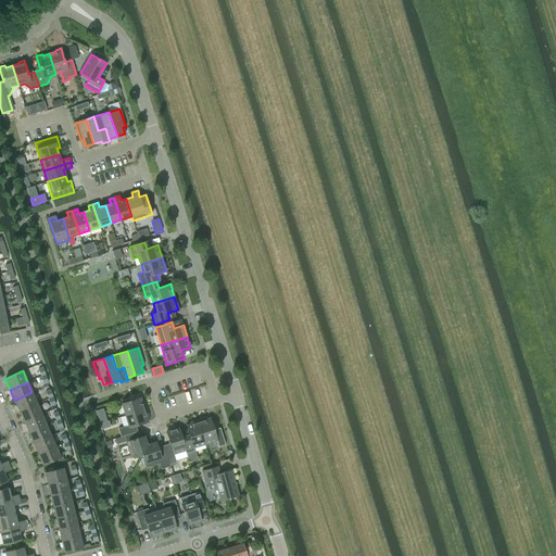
[(32,392),(14,401),(20,411),(37,403),(32,392)]
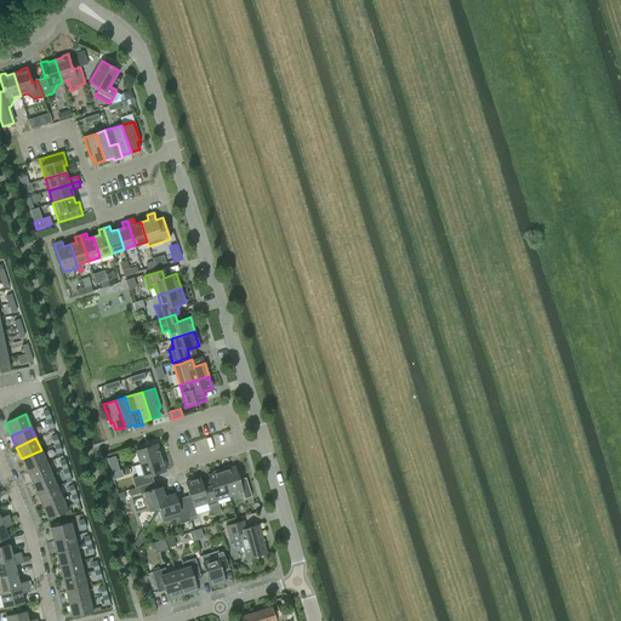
[(140,465),(163,457),(160,448),(159,449),(157,444),(136,451),(140,465)]
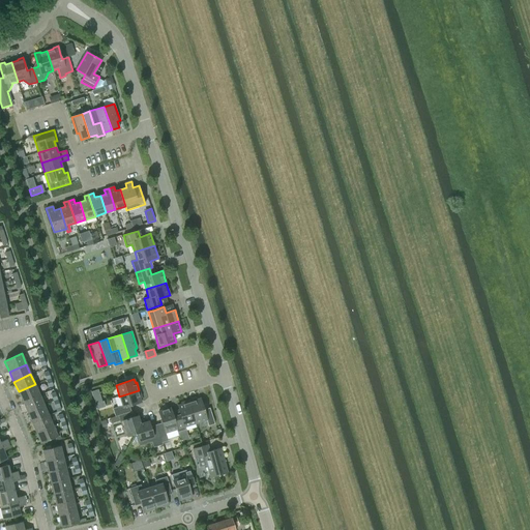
[(35,384),(19,391),(23,402),(39,394),(35,384)]
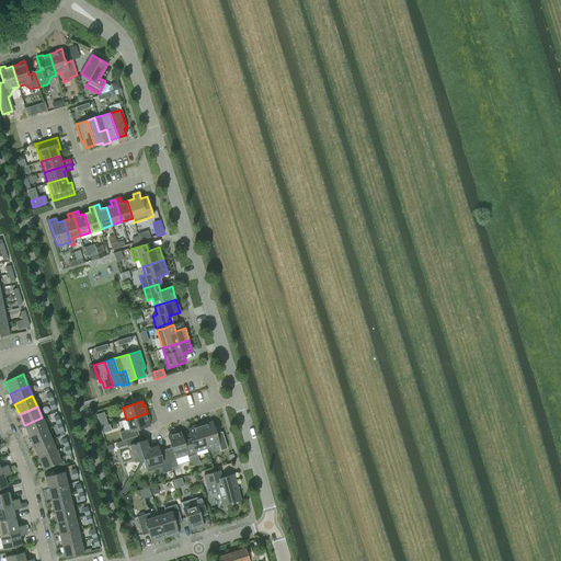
[(101,427),(109,425),(104,412),(96,414),(101,427)]
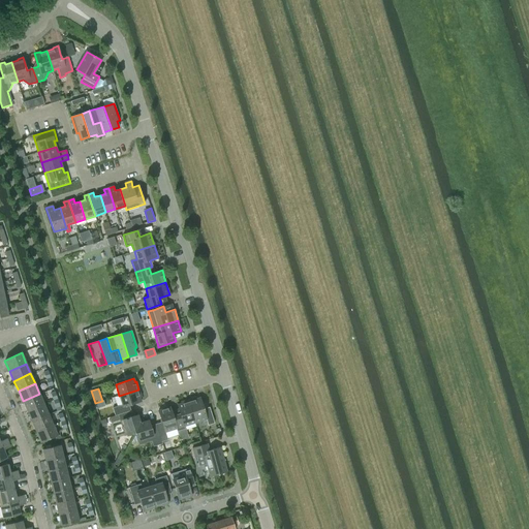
[(118,414),(130,410),(129,405),(141,401),(139,397),(141,397),(138,390),(119,396),(122,405),(113,408),(115,415),(118,414)]
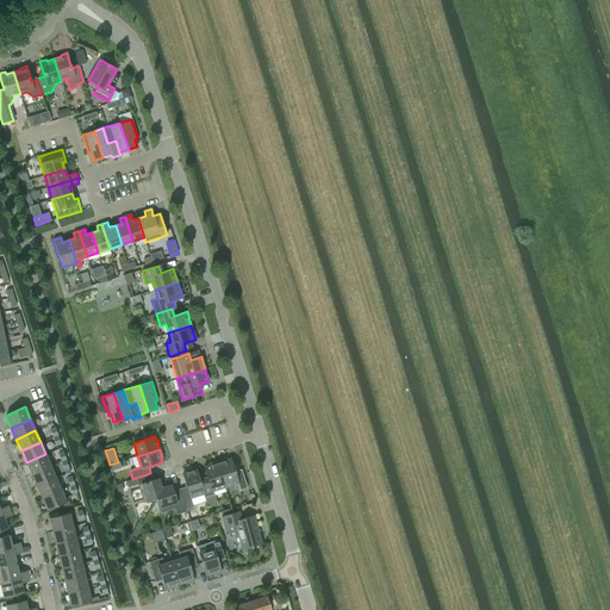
[(45,454),(26,462),(31,474),(50,466),(45,454)]
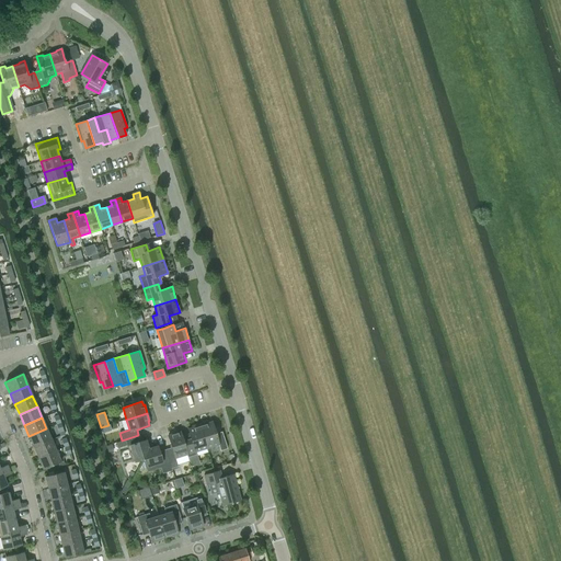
[(199,424),(207,448),(218,445),(220,450),(227,448),(221,432),(216,434),(212,422),(208,423),(207,422),(199,424)]
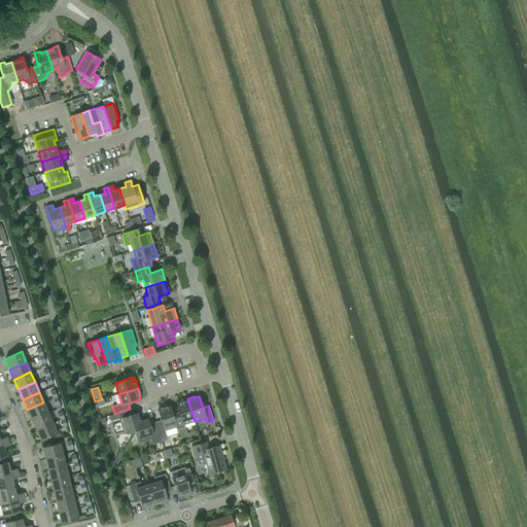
[(176,403),(180,415),(172,417),(176,427),(175,427),(176,429),(184,427),(184,424),(195,421),(187,398),(180,400),(180,401),(176,403)]
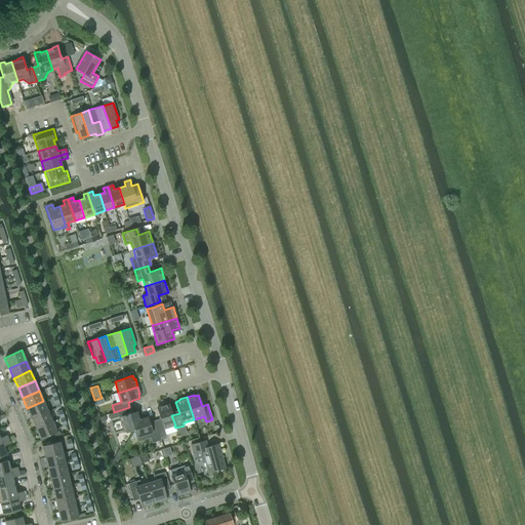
[(43,401),(27,408),(32,418),(48,411),(43,401)]
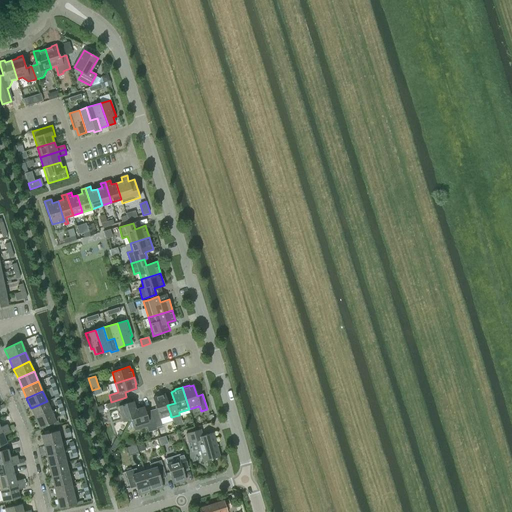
[(157,408),(151,410),(155,422),(156,427),(162,425),(160,418),(170,415),(171,415),(167,405),(164,394),(153,397),(157,408)]
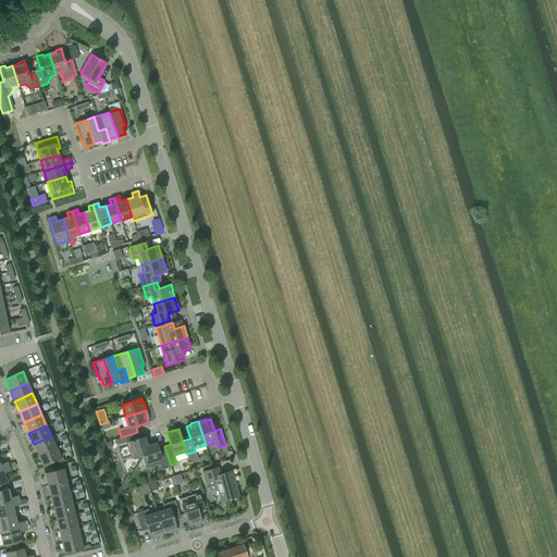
[(139,438),(137,432),(124,436),(126,443),(128,443),(134,458),(143,456),(148,445),(145,436),(139,438)]
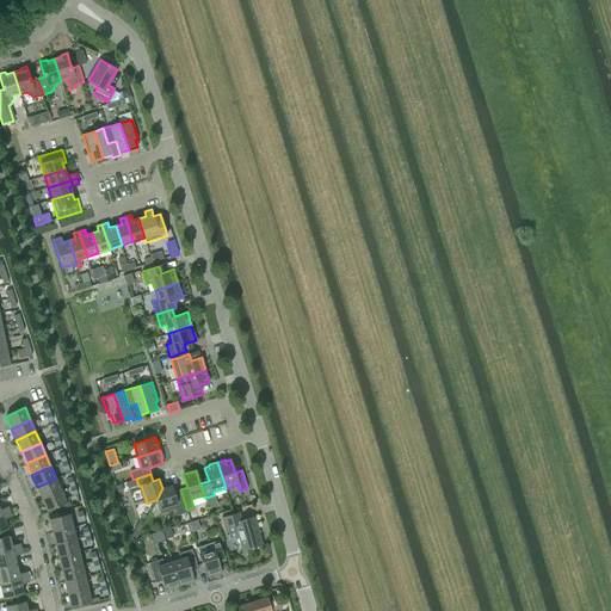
[(56,479),(37,487),(42,499),(61,491),(56,479)]
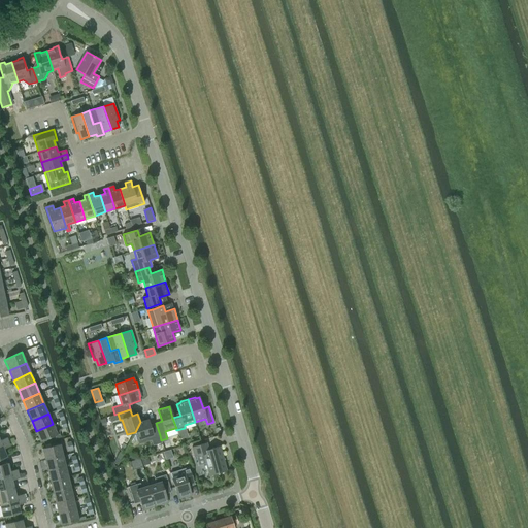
[(140,422),(135,432),(137,440),(153,435),(154,437),(160,435),(156,423),(150,425),(149,420),(140,422)]
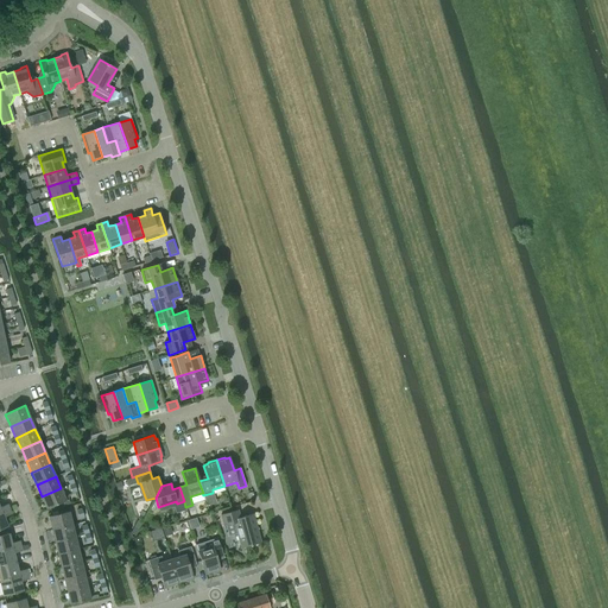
[(61,488),(42,496),(46,508),(67,500),(61,488)]
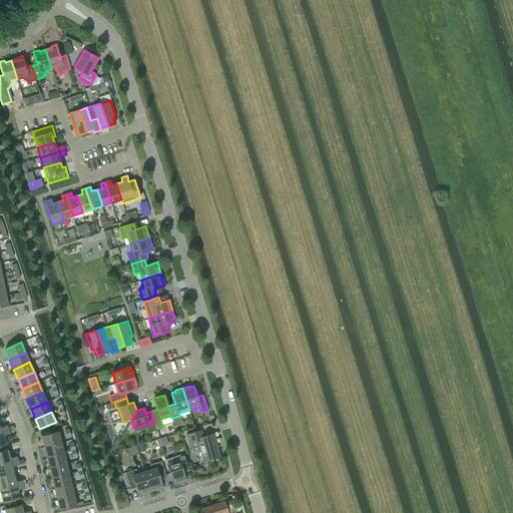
[(9,433),(7,429),(0,432),(0,446),(6,444),(2,436),(9,433)]
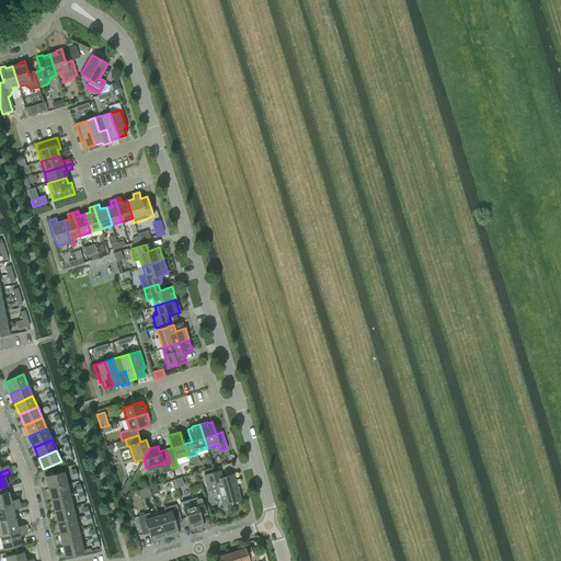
[(221,478),(219,470),(204,474),(207,485),(216,483),(222,505),(240,501),(233,474),(221,478)]
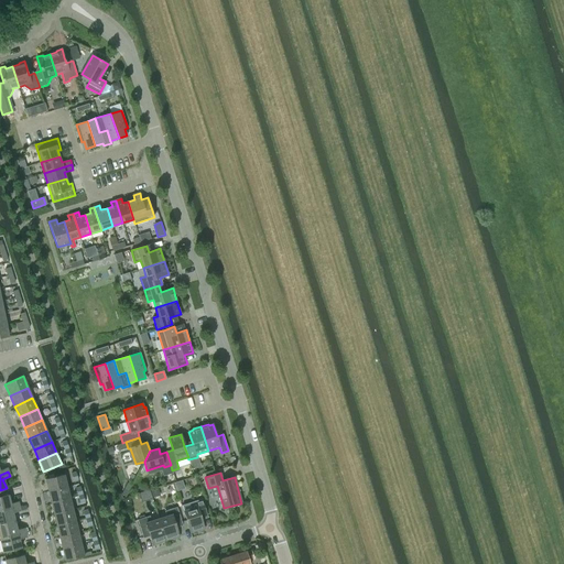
[(49,491),(67,487),(64,475),(45,479),(49,491)]
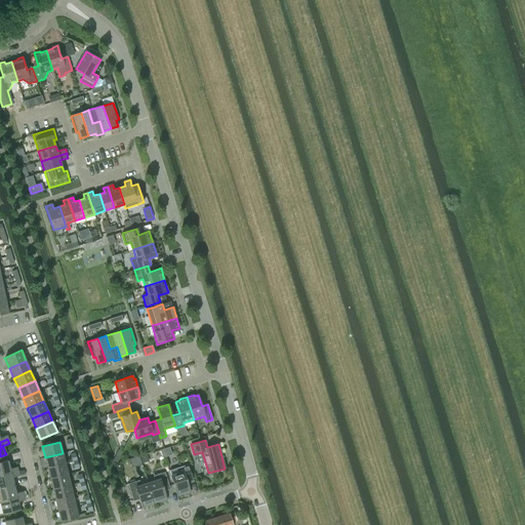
[(118,451),(113,459),(117,461),(122,453),(118,451)]
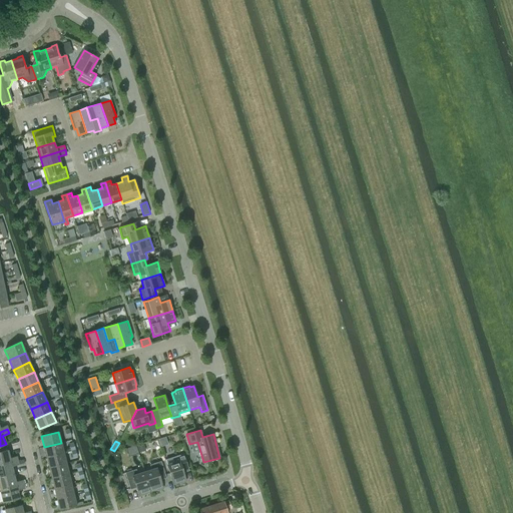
[(63,453),(61,443),(44,447),(46,457),(63,453)]
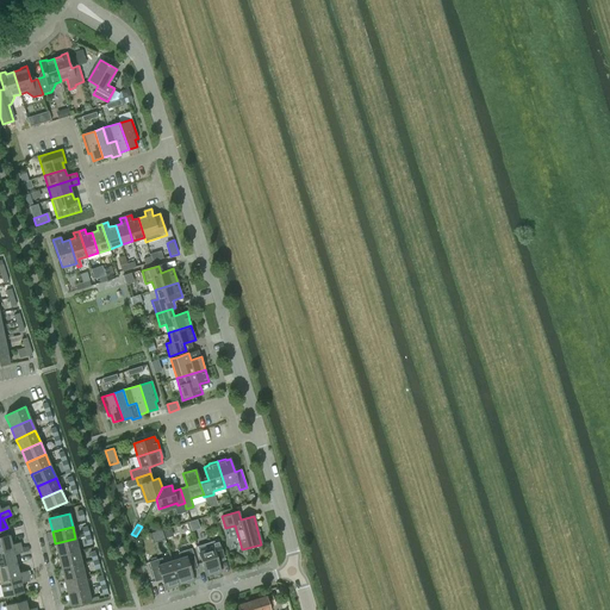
[(0,553),(22,548),(20,543),(12,546),(10,536),(0,537),(0,553)]
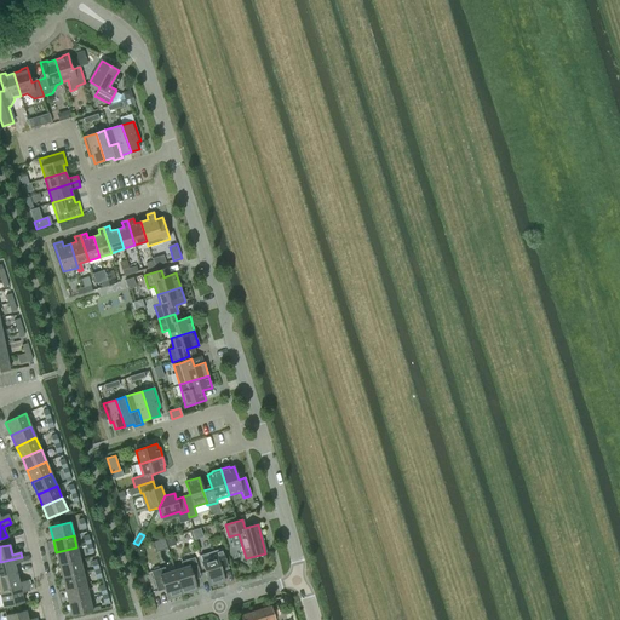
[(80,561),(76,547),(56,552),(59,566),(80,561)]
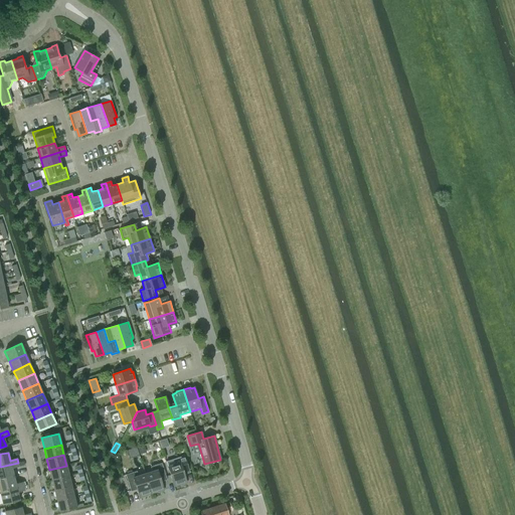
[(173,460),(166,462),(168,467),(174,486),(181,484),(181,485),(187,483),(184,475),(183,472),(189,470),(184,456),(173,460)]
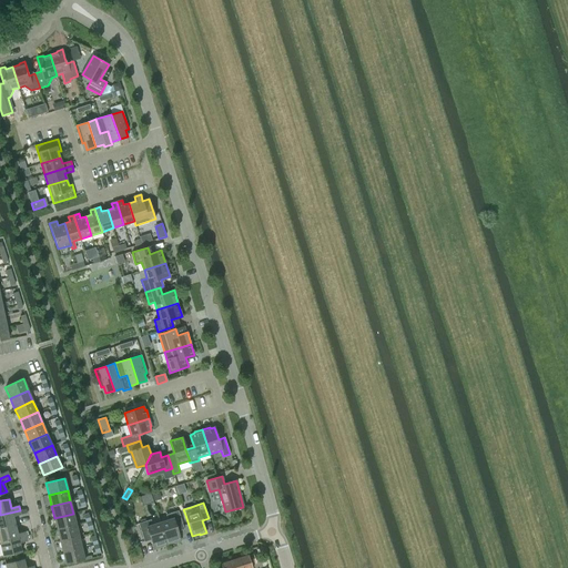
[(0,529),(14,526),(12,517),(21,515),(20,510),(0,515),(0,529)]
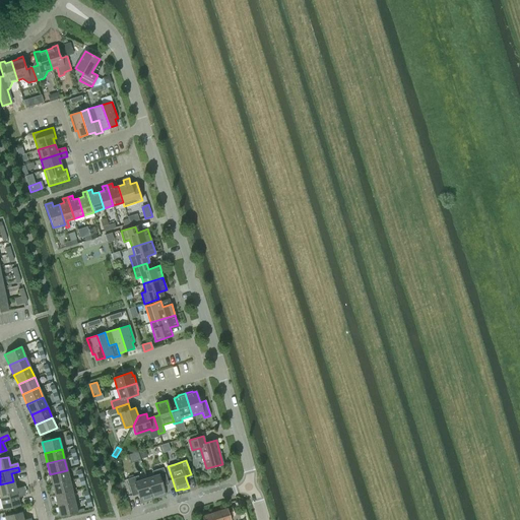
[(146,478),(153,500),(160,498),(159,497),(160,497),(161,500),(167,499),(161,483),(168,481),(163,467),(151,471),(153,476),(146,478)]
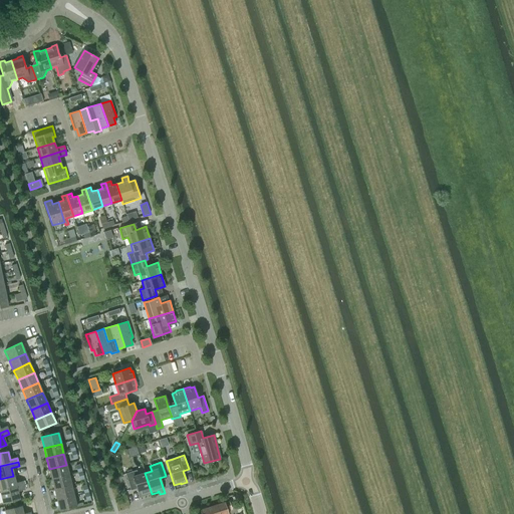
[(68,475),(66,465),(49,469),(51,479),(68,475)]
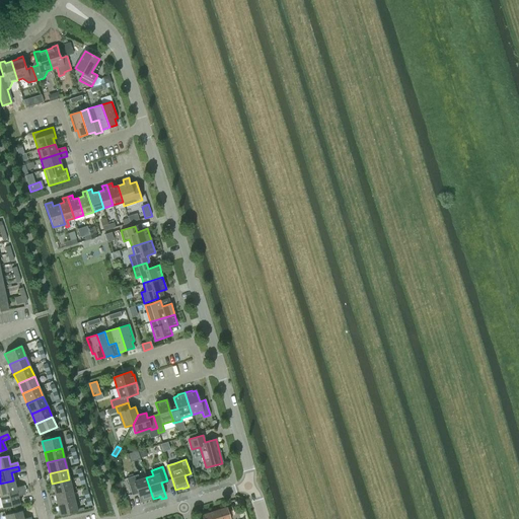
[(146,502),(153,499),(146,477),(139,479),(138,474),(127,478),(131,493),(137,491),(142,505),(147,503),(146,502)]
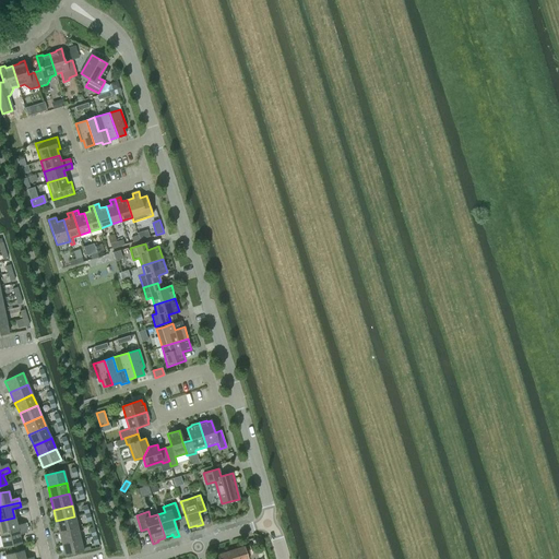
[(78,528),(74,516),(56,521),(59,533),(78,528)]
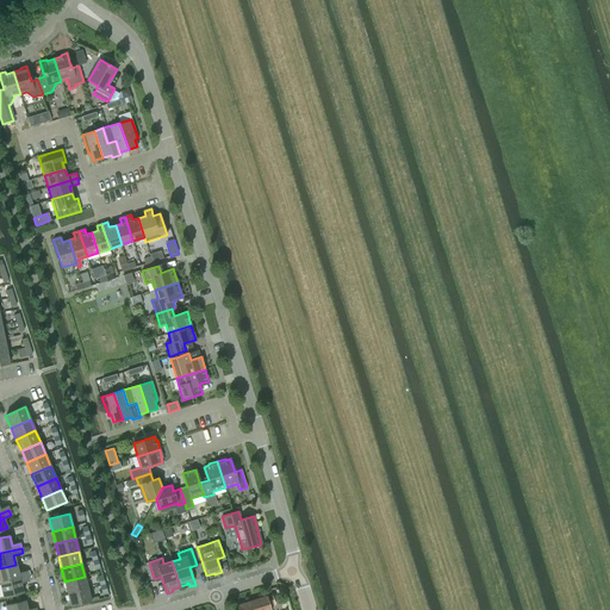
[(0,583),(27,577),(26,572),(18,574),(16,565),(0,568),(0,583)]
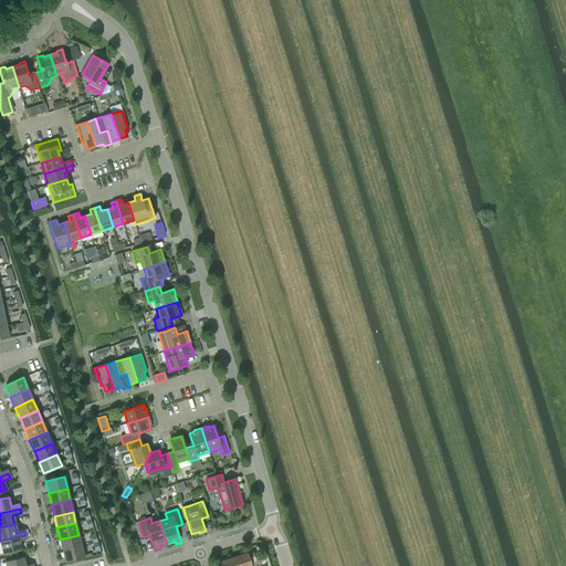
[(27,540),(25,535),(0,541),(0,542),(3,555),(21,551),(19,542),(27,540)]
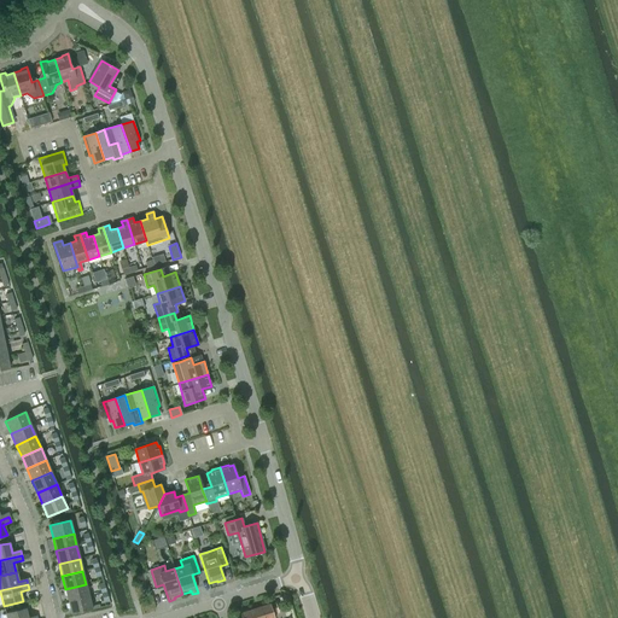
[(88,596),(86,584),(65,589),(68,601),(88,596)]
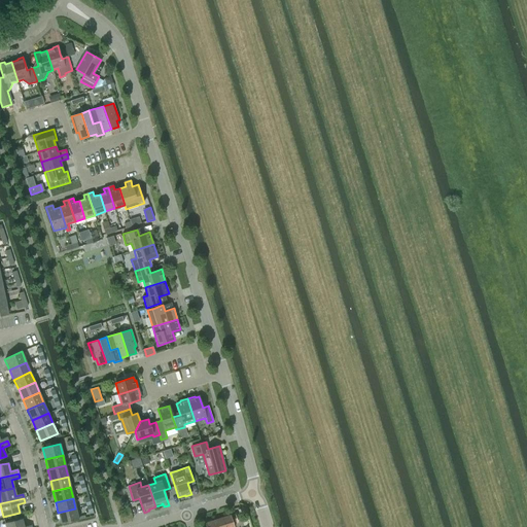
[(78,520),(75,508),(58,513),(61,524),(78,520)]
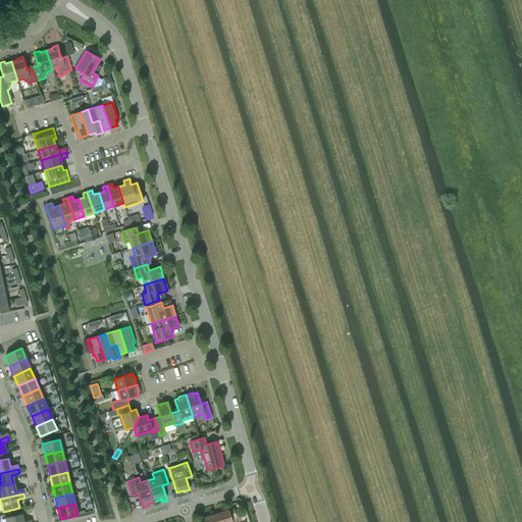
[(231,521),(230,518),(235,516),(232,509),(228,511),(228,510),(203,518),(204,521),(231,521)]
